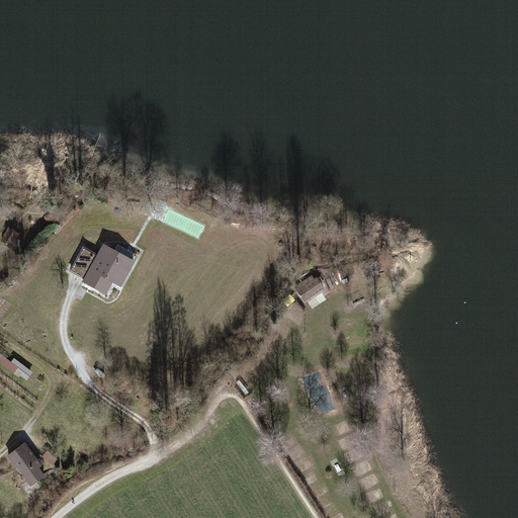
[(137,262),(104,244),(98,254),(83,246),(69,271),(84,279),(83,282),(107,295),(113,283),(121,287),(137,262)]
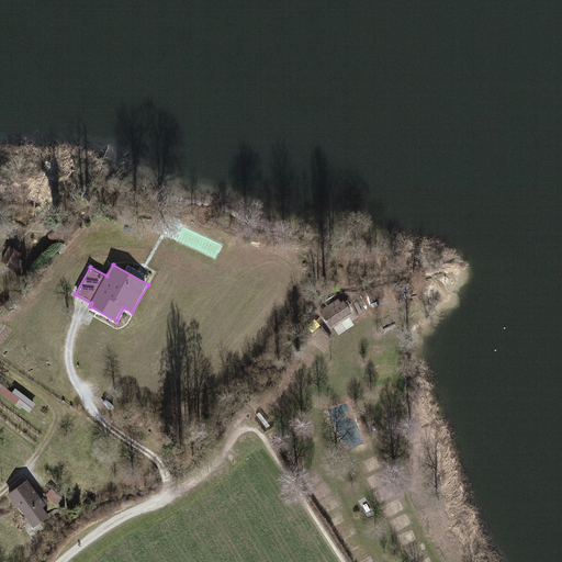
[(338,299),(321,311),(332,325),(351,313),(344,301),(340,303),(338,299)]
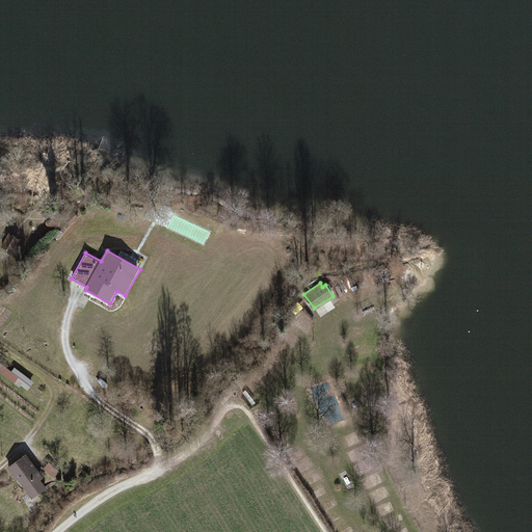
[(374,342),(353,347),(355,355),(376,350),(374,342)]
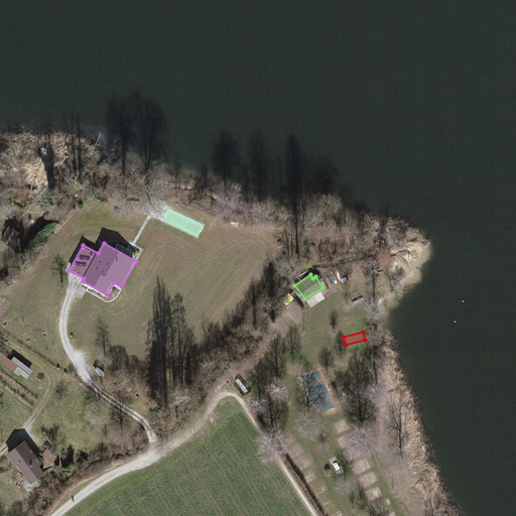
[(6,364),(26,381),(34,373),(14,355),(6,364)]
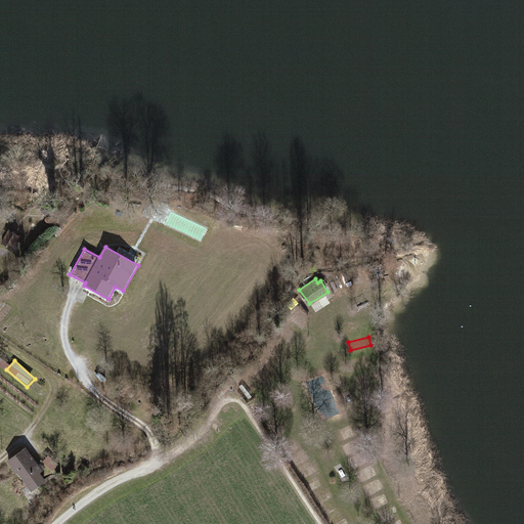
[(348,436),(356,430),(352,423),(343,429),(348,436)]
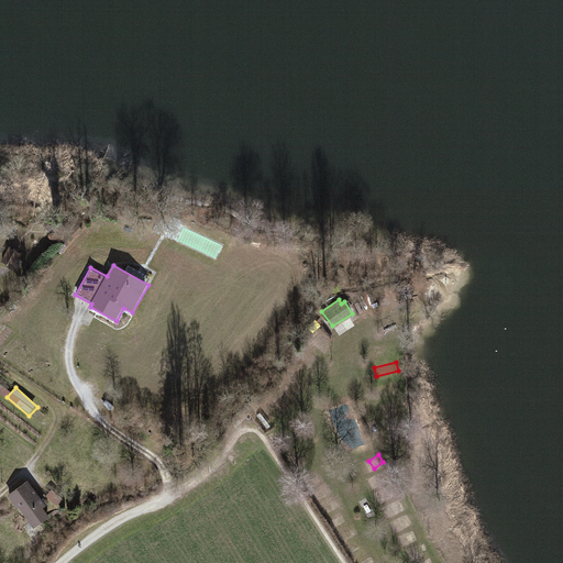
[(47,507),(28,481),(8,496),(34,529),(50,518),(44,509),(47,507)]
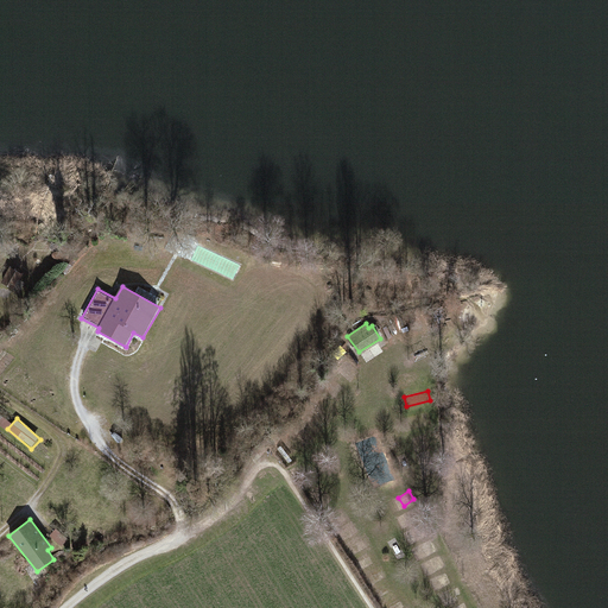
[(354,521),(342,529),(347,536),(359,530),(354,521)]
